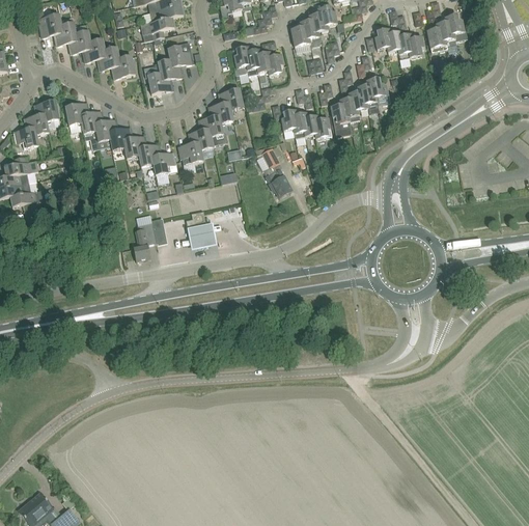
[(146,1),(148,10),(169,6),(181,4),(179,0),(151,0),(146,1)]
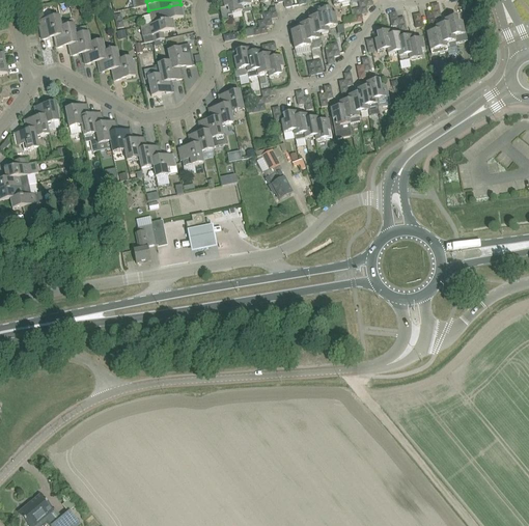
[(219,4),(221,18),(227,17),(226,11),(230,10),(230,9),(241,7),(240,3),(240,0),(222,0),(223,3),(219,4)]
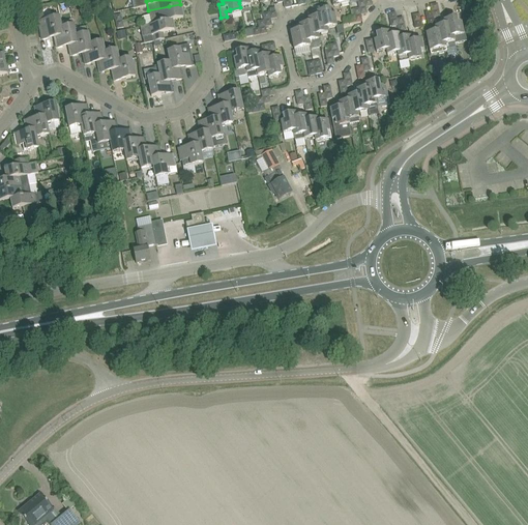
[(429,0),(431,6),(432,13),(438,11),(436,0),(429,0)]
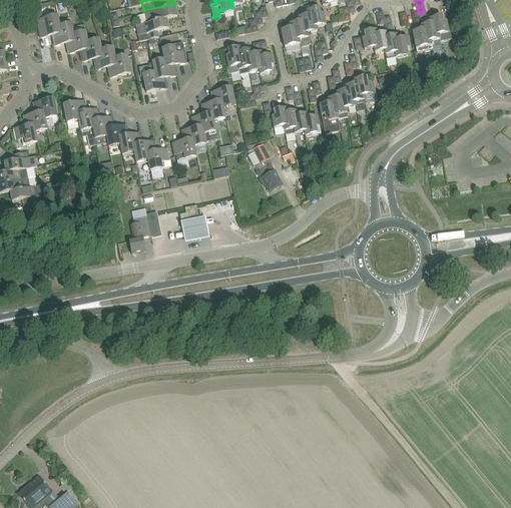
[(340,4),(342,11),(348,10),(354,8),(353,2),(346,3),(340,4)]
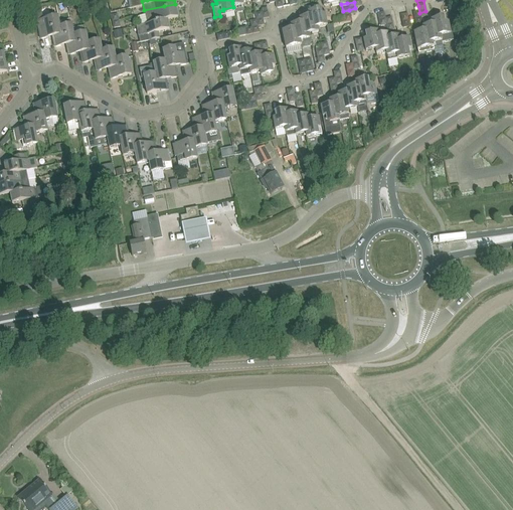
[(164,6),(144,10),(146,19),(166,15),(166,16),(177,13),(175,4),(164,6)]
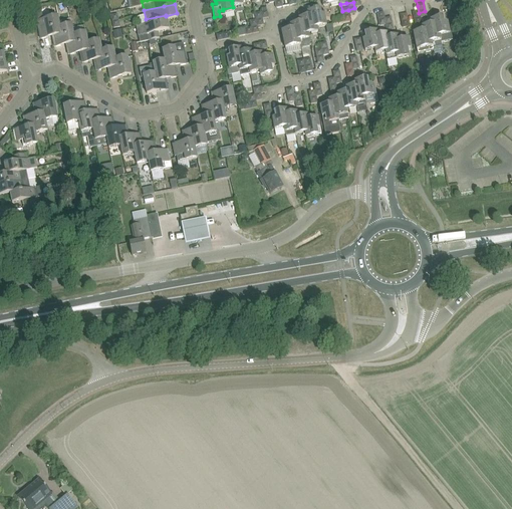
[(306,7),(307,12),(308,17),(314,16),(315,23),(325,21),(322,9),(317,10),(316,5),(306,7)]
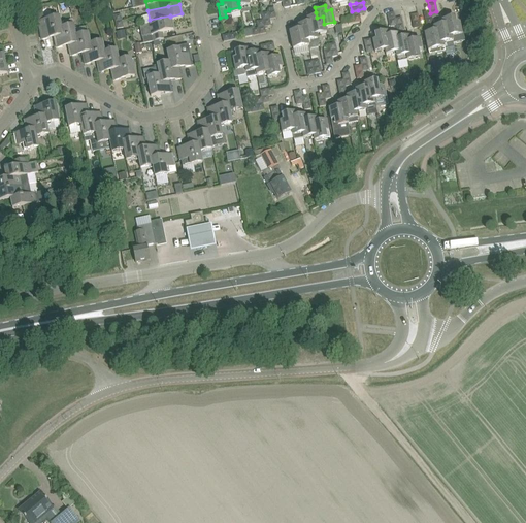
[(262,15),(268,14),(274,13),(272,6),(260,9),(262,15)]
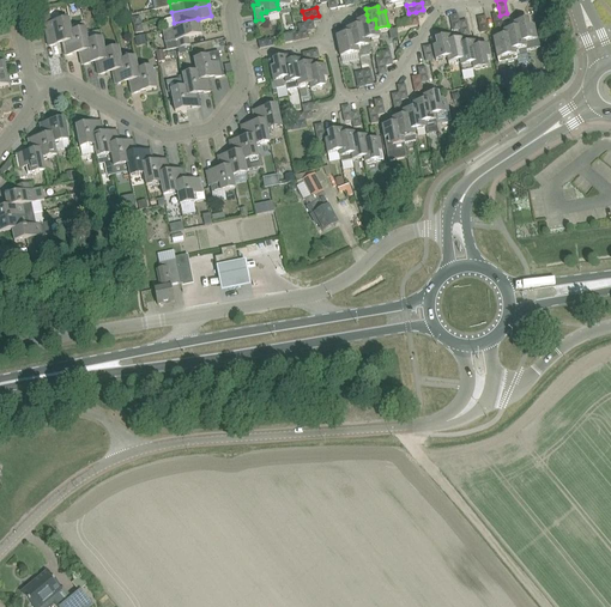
[(501,23),(500,16),(498,7),(490,10),(494,24),(501,23)]
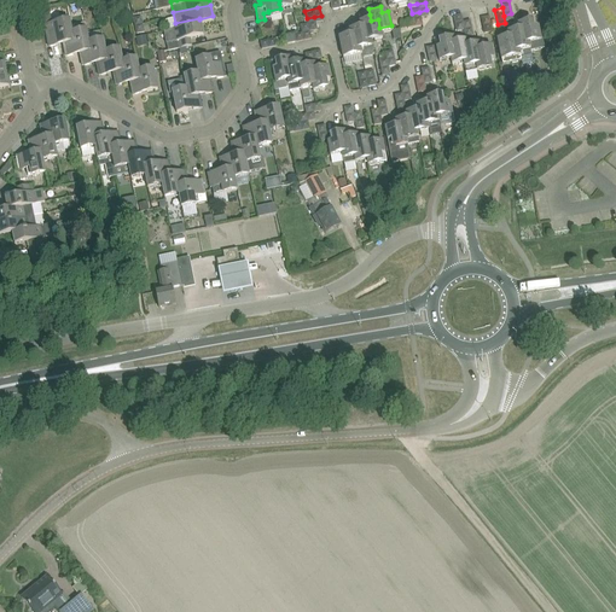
[(454,25),(463,24),(462,16),(459,9),(452,11),(454,25)]
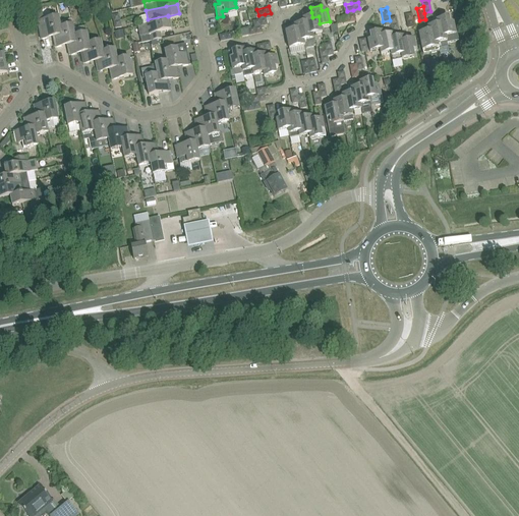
[(112,17),(119,16),(117,9),(110,11),(112,17)]
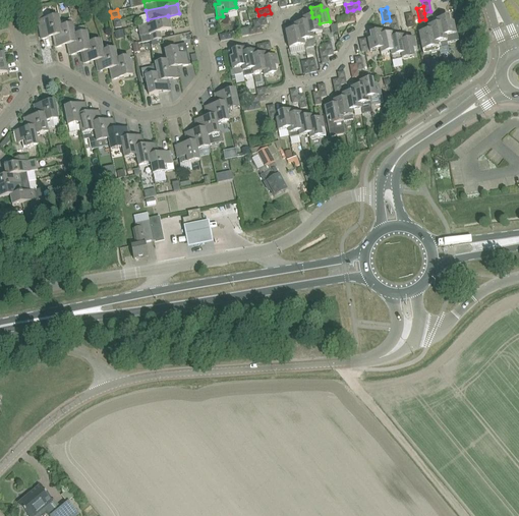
[(410,9),(404,10),(407,23),(413,21),(410,9)]
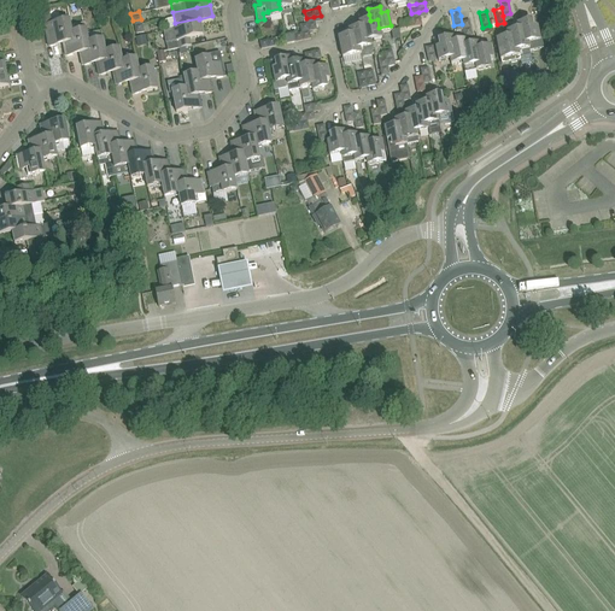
[(420,19),(419,12),(411,13),(403,15),(405,22),(420,19)]
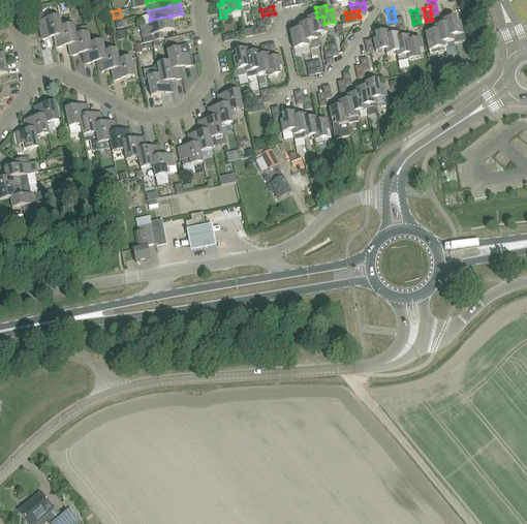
[(326,28),(324,24),(323,17),(317,18),(316,12),(306,13),(307,19),(308,25),(314,23),(316,30),(326,28)]
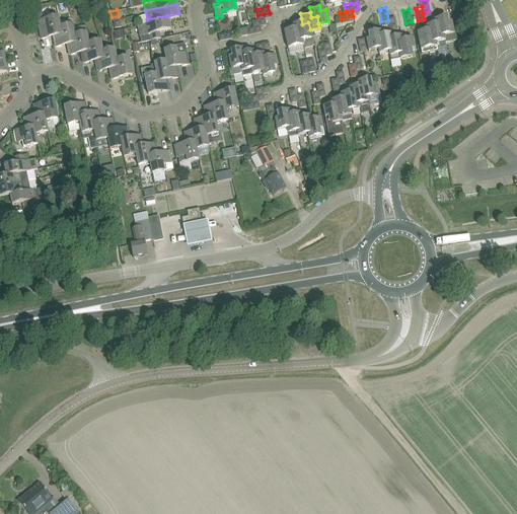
[(393,12),(387,13),(388,20),(389,26),(395,25),(393,12)]
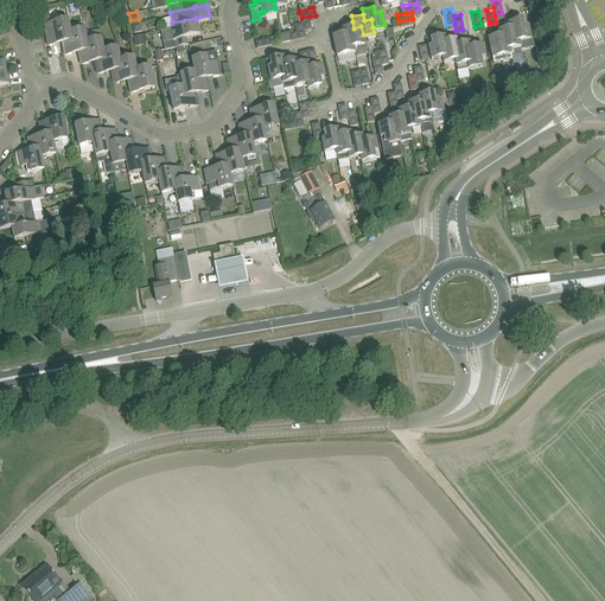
[(69,27),(69,26),(67,16),(42,20),(45,40),(59,38),(70,36),(69,27)]
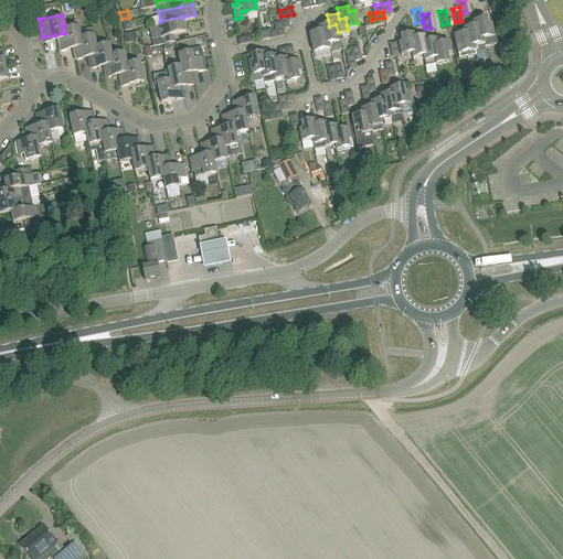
[(482,32),(484,41),(496,39),(495,31),(492,31),(490,19),(484,20),(482,14),(471,17),(473,21),(474,21),(475,27),(480,25),(482,32)]
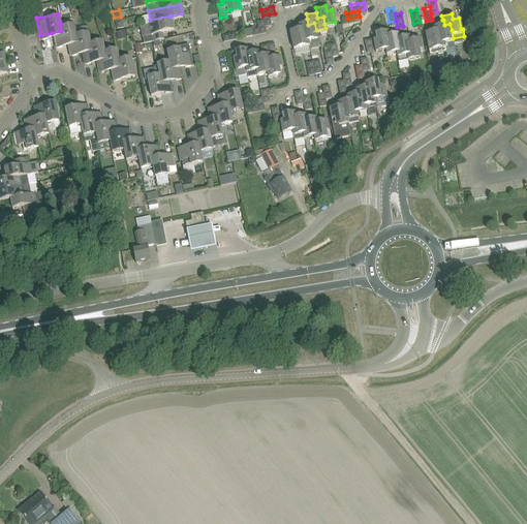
[(255,18),(256,24),(264,22),(270,21),(269,14),(262,16),(255,18)]
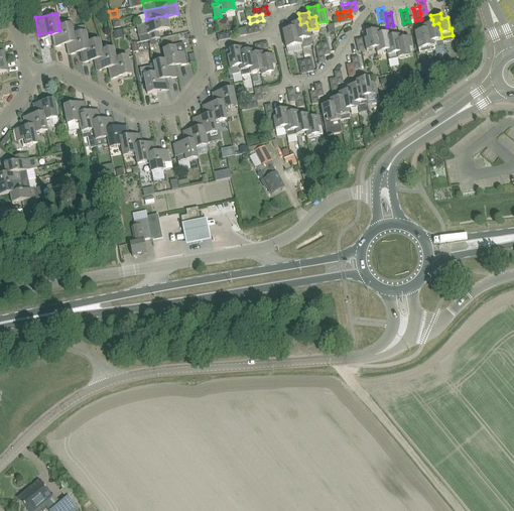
[(146,19),(140,20),(135,21),(138,37),(147,36),(153,34),(158,33),(157,27),(168,25),(166,16),(166,15),(146,19)]
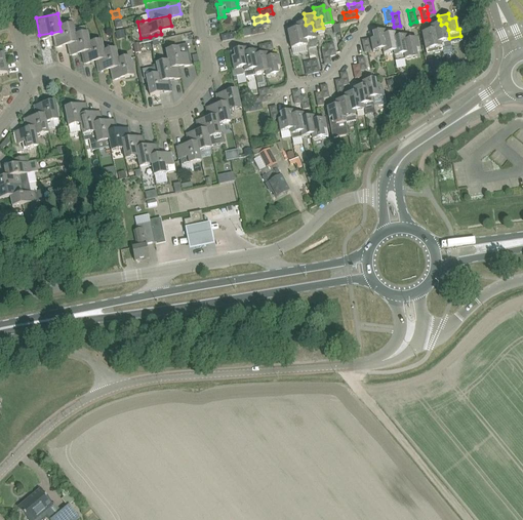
[(295,21),(295,25),(297,31),(304,30),(305,36),(306,36),(307,41),(307,42),(316,40),(314,30),(312,23),(306,25),(305,18),(295,21)]
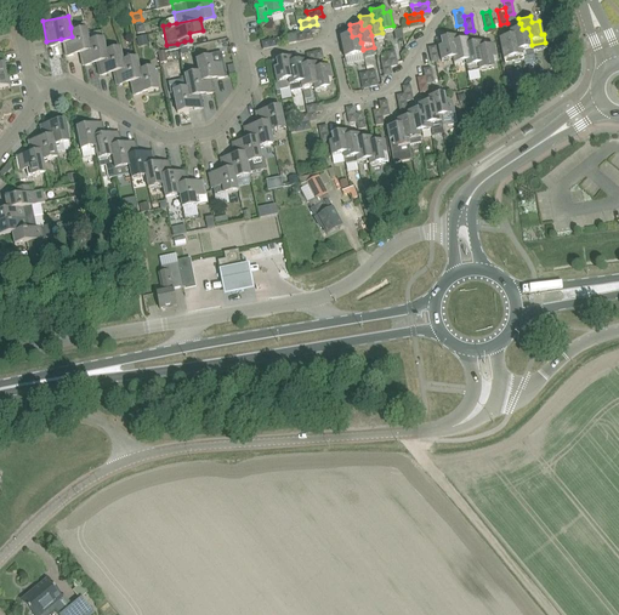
[(521,45),(521,51),(533,49),(532,45),(531,35),(528,28),(522,29),(521,23),(520,23),(509,26),(510,32),(511,38),(518,35),(520,45),(521,45)]
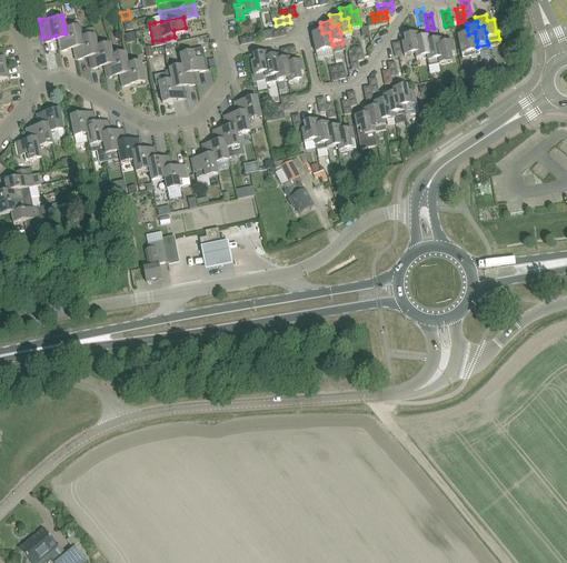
[(78,23),(65,26),(66,33),(56,36),(58,47),(71,44),(81,42),(80,34),(81,34),(79,27),(78,23)]
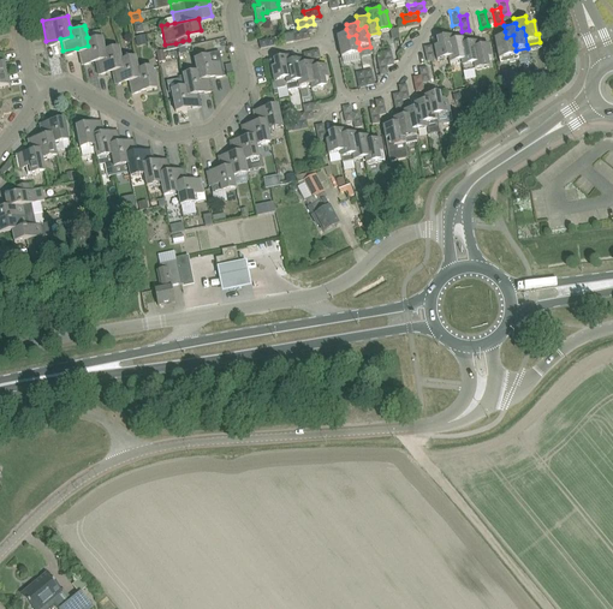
[(102,35),(101,35),(99,25),(85,29),(88,37),(87,37),(88,46),(77,48),(79,60),(94,57),(106,54),(103,47),(105,47),(102,35)]
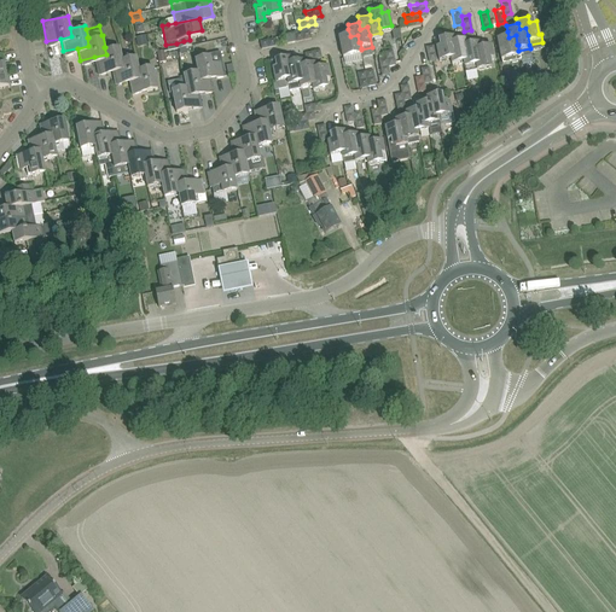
[(309,33),(308,25),(300,28),(292,29),(295,36),(309,33)]
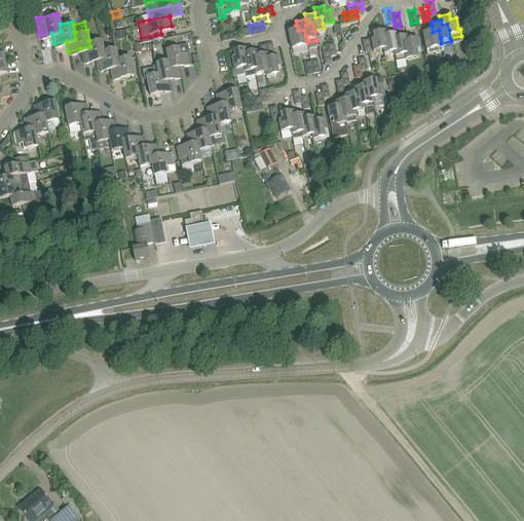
[(291,44),(306,41),(307,41),(306,36),(305,36),(304,30),(298,31),(296,25),(287,27),(291,44)]
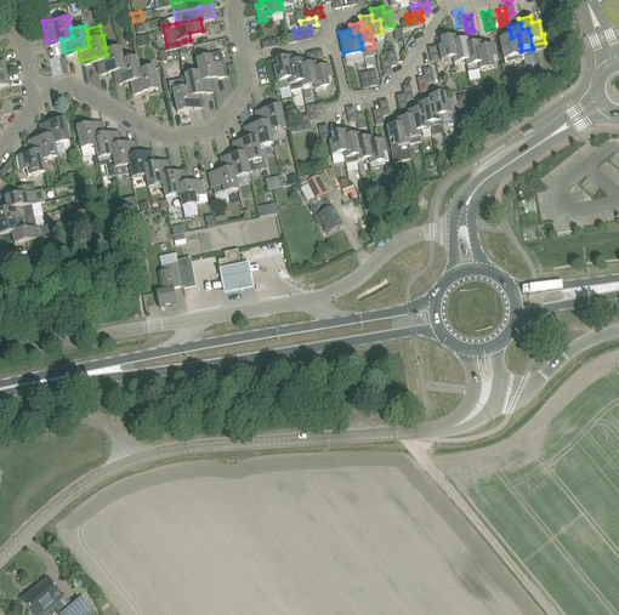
[(136,32),(135,32),(135,33),(136,43),(147,40),(145,30),(136,32)]
